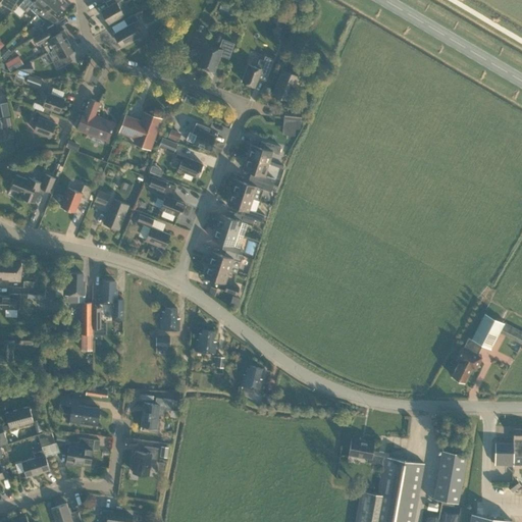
[(1,0),(0,2),(11,9),(16,0),(1,0)]
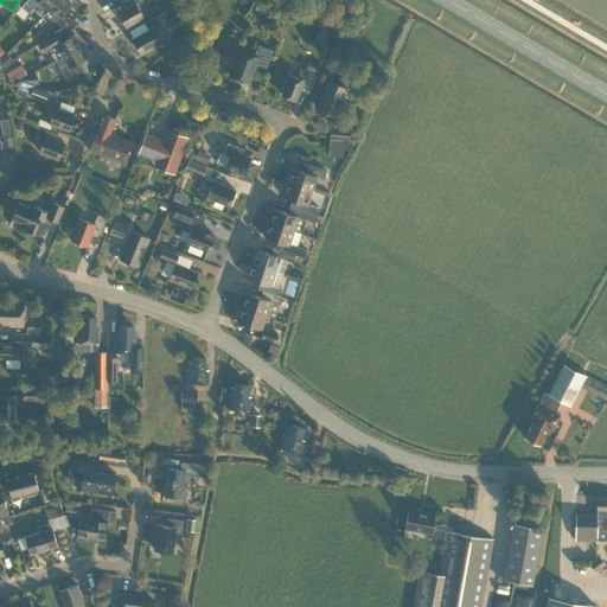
[(29,12),(32,7),(43,16),(48,10),(56,0),(26,0),(21,6),(29,12)]
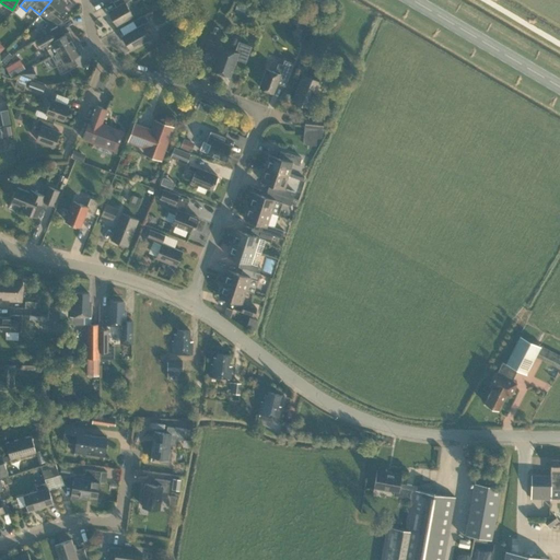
[(63,0),(51,0),(44,9),(39,14),(48,22),(44,26),(49,31),(65,22),(56,14),(67,2),(63,0)]
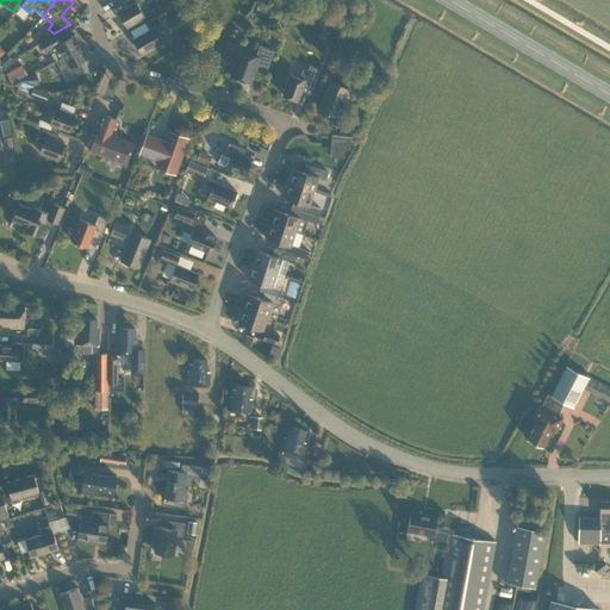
[(126,7),(118,12),(126,25),(144,16),(137,2),(139,0),(125,0),(123,1),(126,7)]
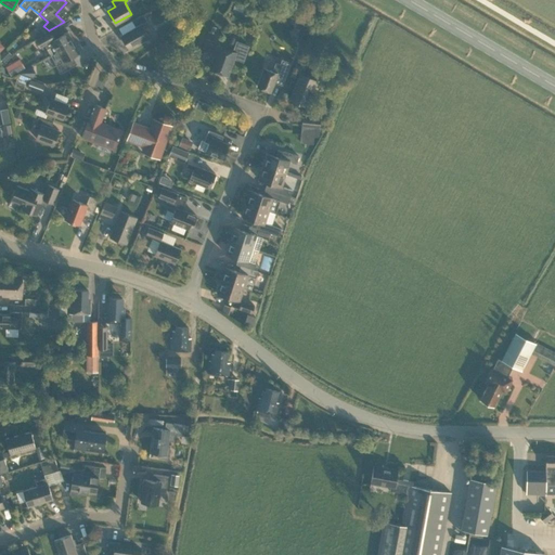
[(235,2),(233,9),(243,12),(245,5),(235,2)]
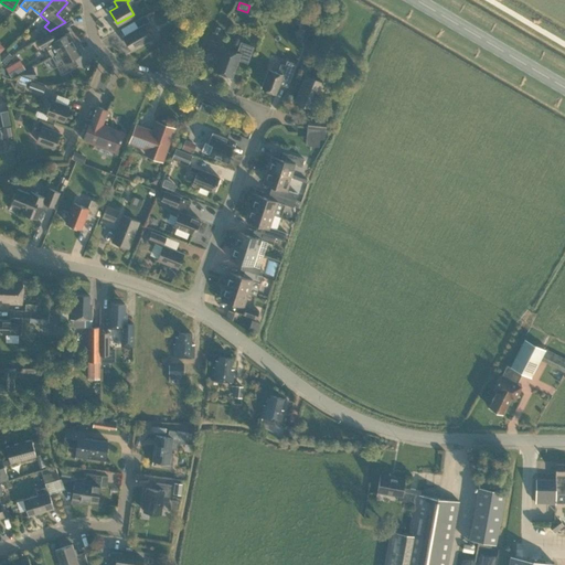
[(150,20),(146,13),(135,20),(138,27),(124,35),(131,50),(152,38),(144,23),(150,20)]
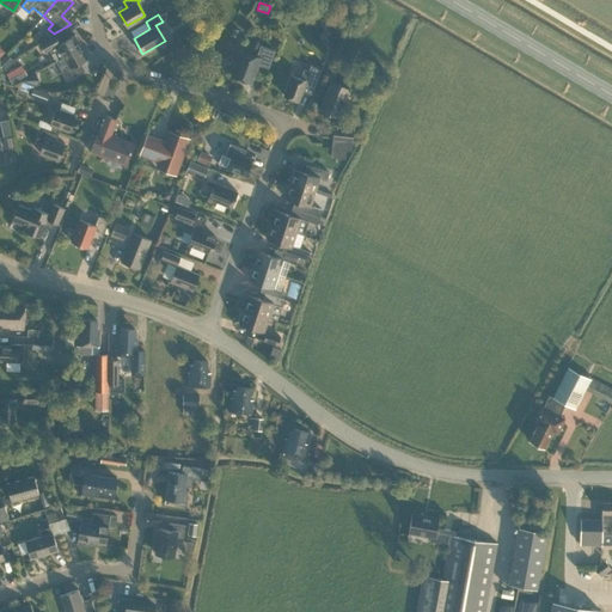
[(330,41),(337,46),(341,38),(331,32),(329,37),(330,41)]
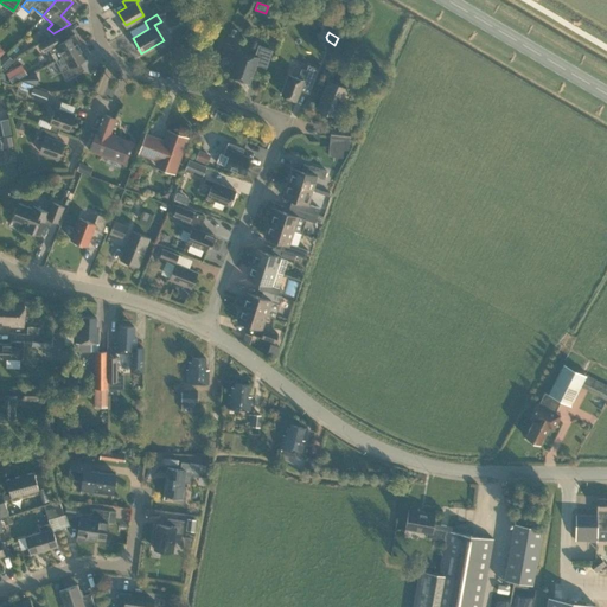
[(81,45),(75,33),(59,42),(56,34),(39,43),(44,51),(49,49),(55,59),(63,56),(81,45)]
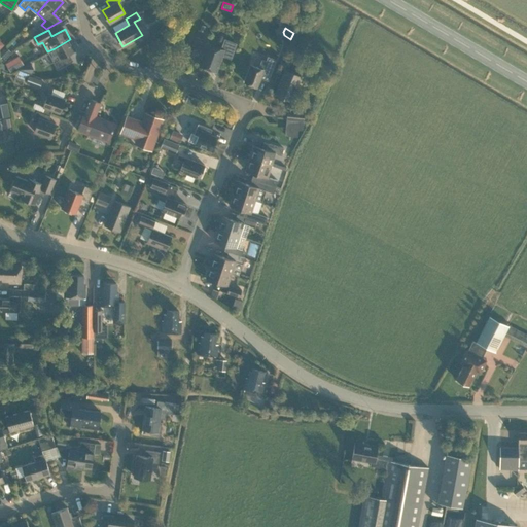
[(54,62),(76,49),(70,39),(55,48),(58,54),(51,58),(54,62)]
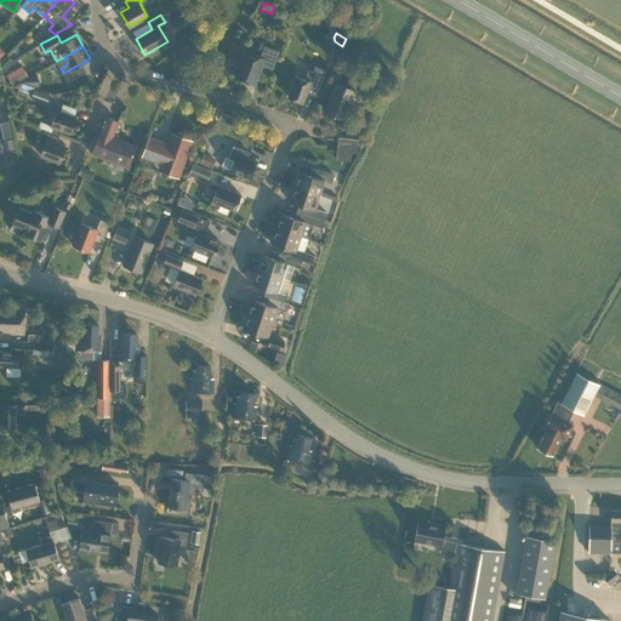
[(279,51),(265,46),(261,57),(245,51),(235,77),(255,84),(262,64),(272,68),(279,51)]
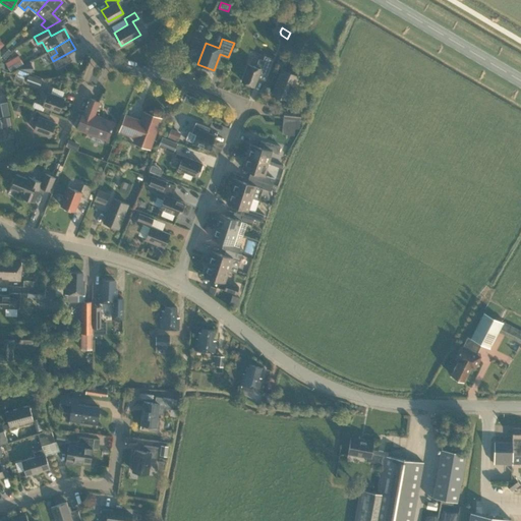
[(10,52),(5,47),(0,51),(0,53),(4,58),(10,52)]
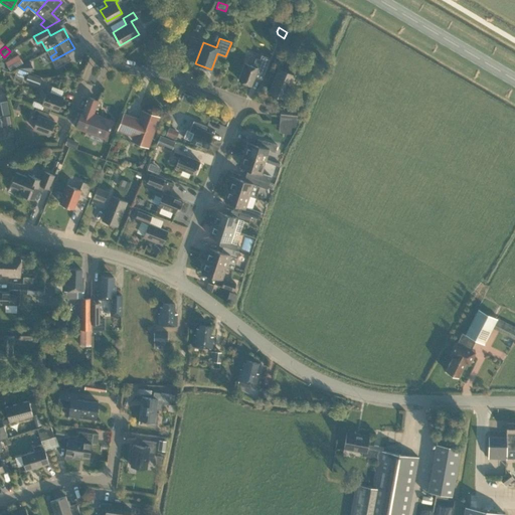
[(53,47),(46,50),(50,56),(56,52),(53,47)]
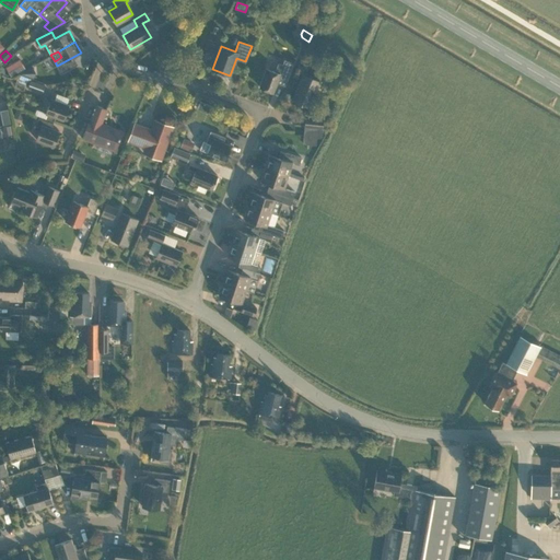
[(70,58),(57,66),(61,73),(74,66),(70,58)]
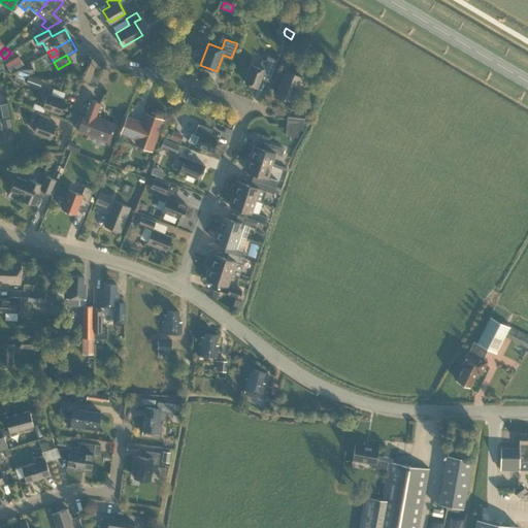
[(276,60),(268,56),(266,61),(262,59),(259,67),(252,64),(245,81),(258,87),(263,71),(271,74),(276,60)]
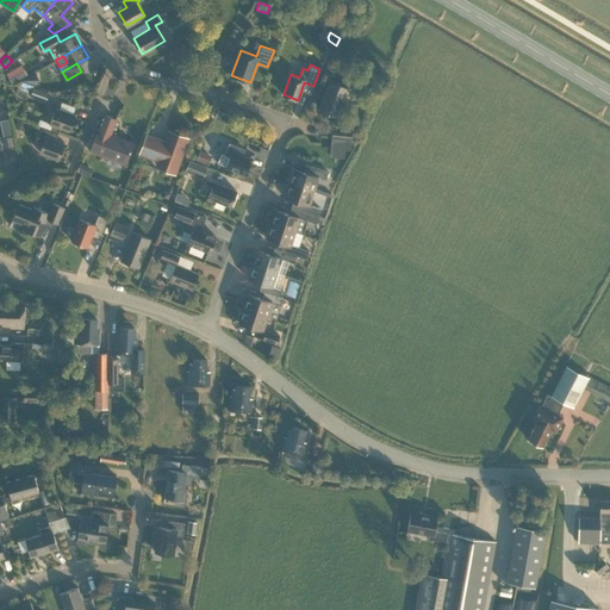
[(16,68),(6,73),(12,82),(22,78),(16,68)]
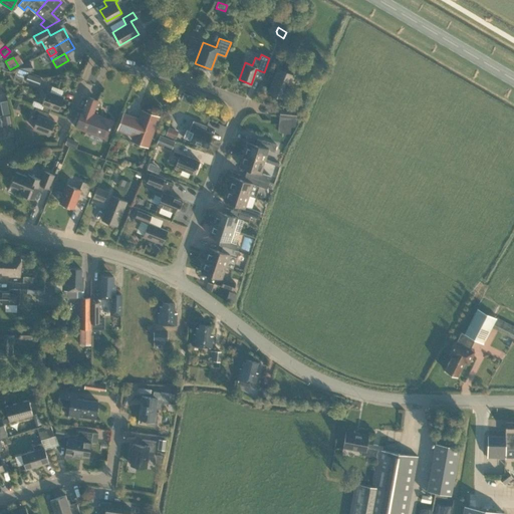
[(301,69),(291,65),(288,72),(278,67),(268,91),(284,97),(294,74),(298,76),(301,69)]
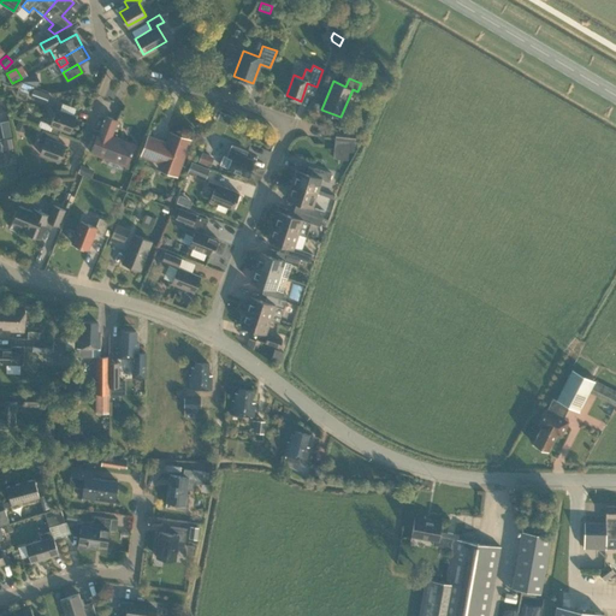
[(51,94),(34,87),(30,96),(47,104),(51,94)]
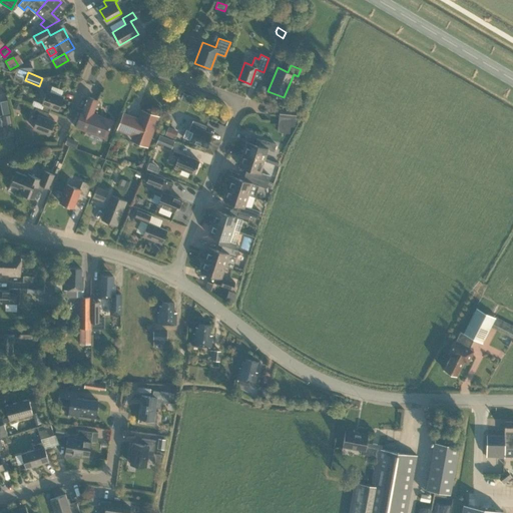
[(58,109),(63,97),(47,91),(42,103),(43,103),(41,108),(49,111),(51,106),(58,109)]
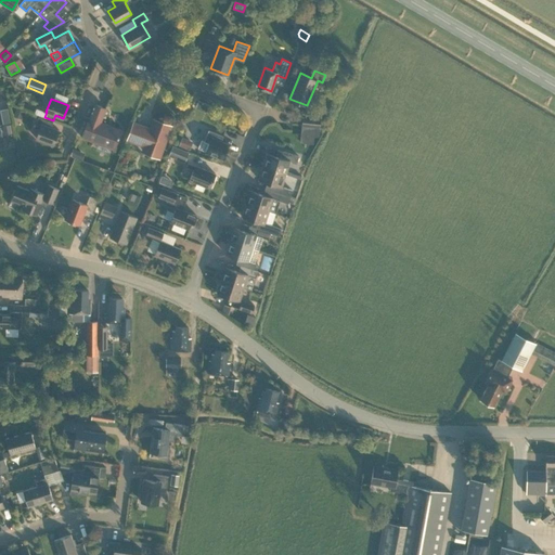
[(105,107),(95,104),(90,117),(89,117),(81,137),(114,149),(121,129),(101,121),(105,107)]
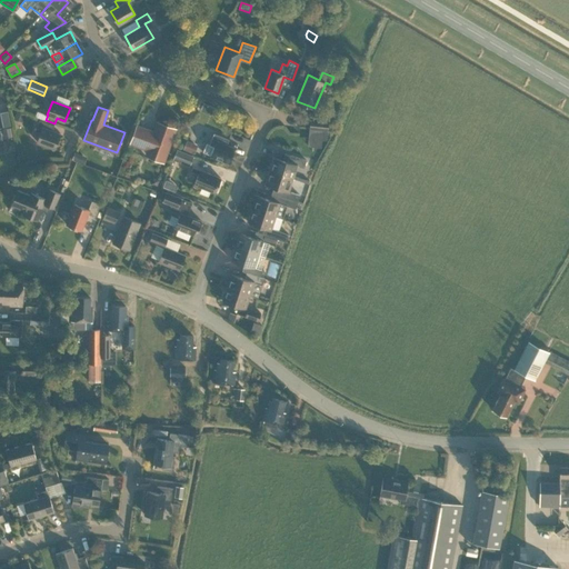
[(22,121),(26,113),(17,110),(13,119),(22,121)]
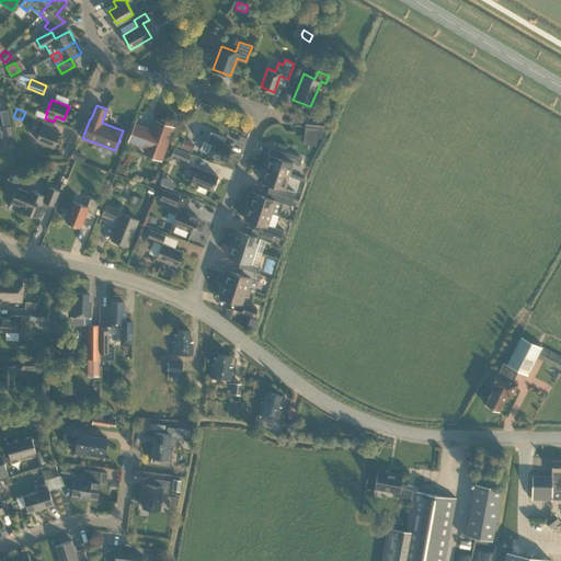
[(1,117),(2,125),(11,123),(9,116),(1,117)]
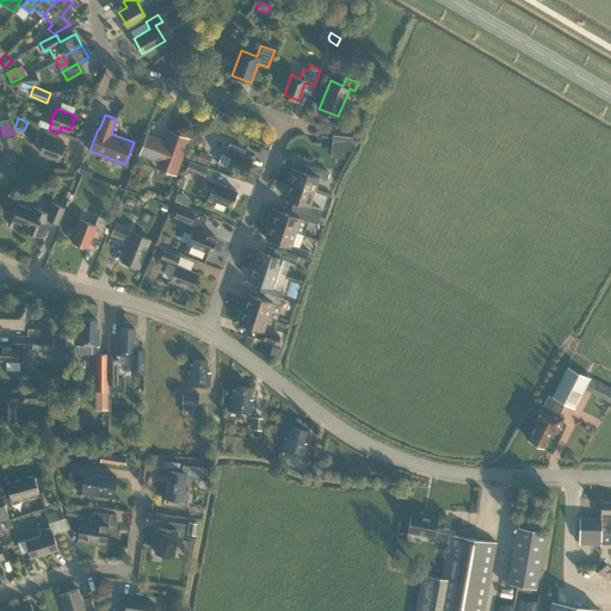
[(59,134),(43,128),(38,140),(43,142),(39,152),(59,159),(65,144),(56,141),(59,134)]
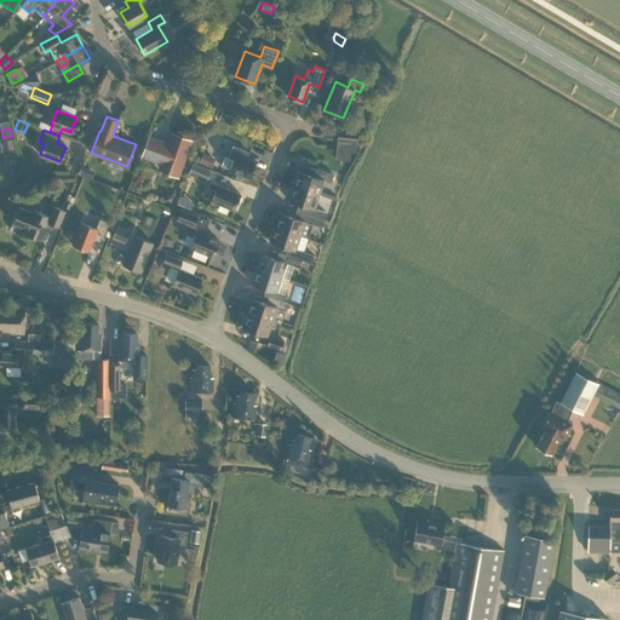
[(338,139),(357,142),(357,133),(338,131),(338,139)]
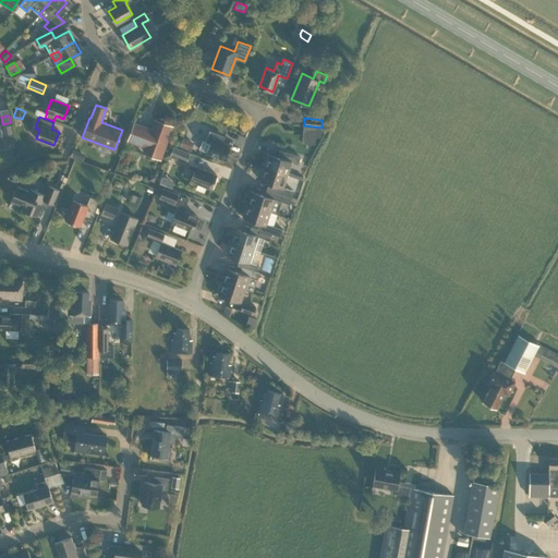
[(160,154),(171,125),(156,120),(153,131),(133,124),(128,138),(147,146),(146,148),(160,154)]
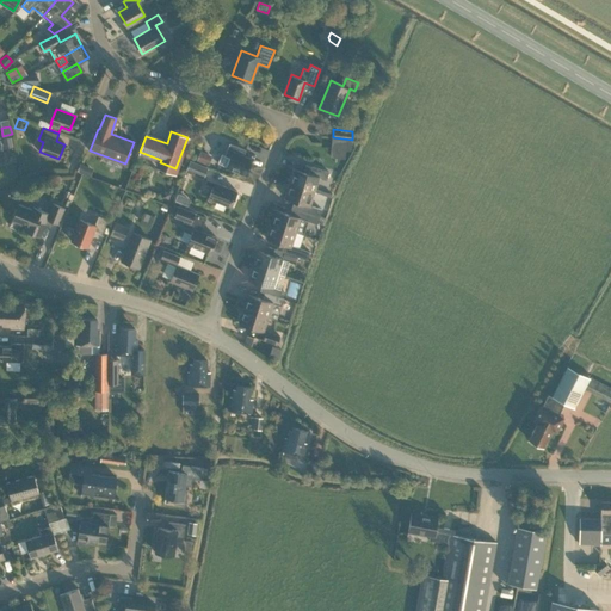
[(5,148),(13,146),(12,136),(2,139),(5,148)]
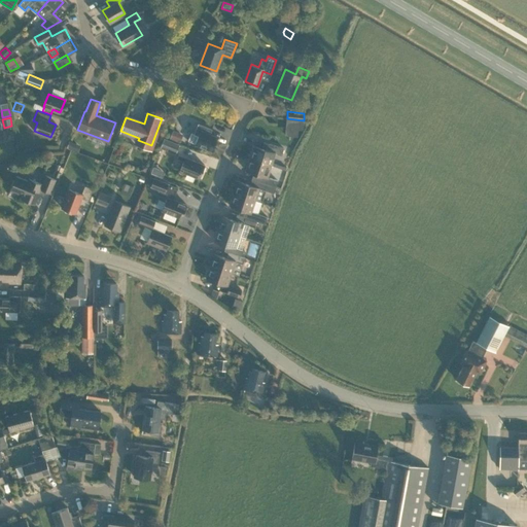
[(285,128),(303,129),(303,120),(286,119),(285,128)]
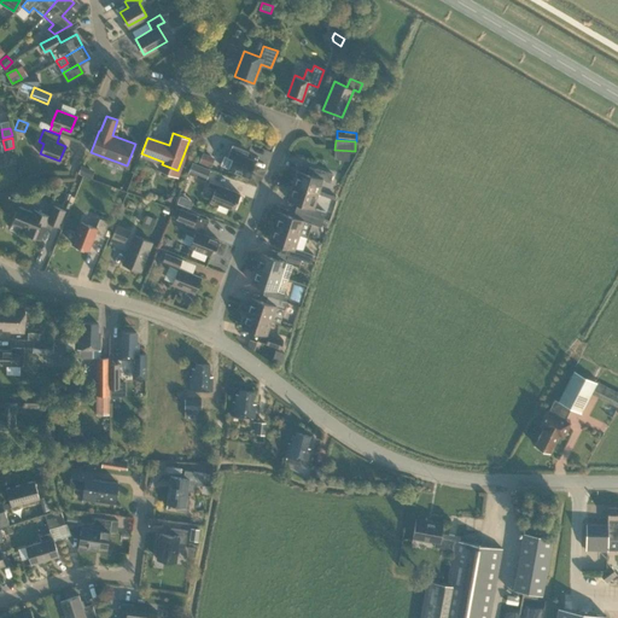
[(233,144),(227,157),(233,158),(229,168),(249,175),(255,161),(246,158),(249,151),(233,144)]
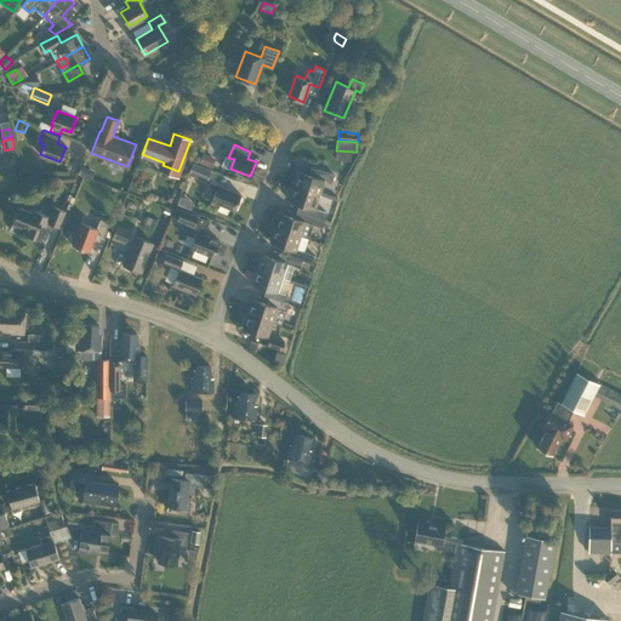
[(200,163),(212,167),(216,158),(204,153),(200,163)]
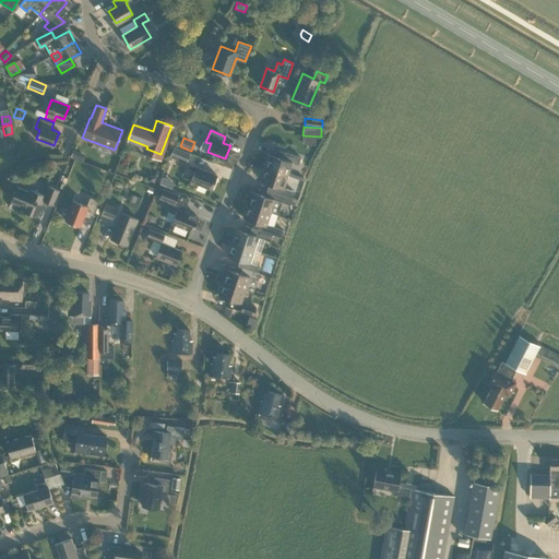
[(207,152),(211,143),(205,142),(202,140),(199,149),(207,152)]
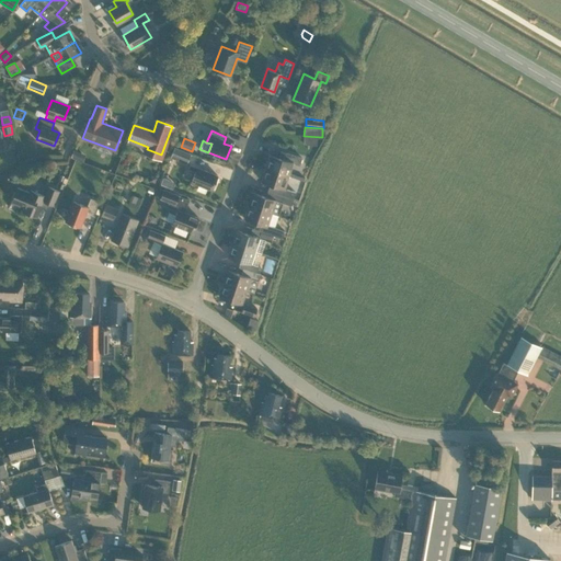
[(171,158),(186,163),(191,153),(174,147),(171,158)]
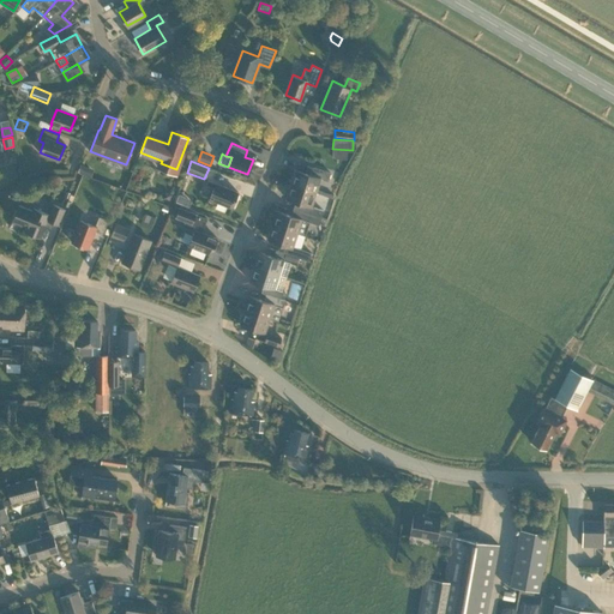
[(327,180),(330,173),(313,167),(311,174),(296,169),(292,184),(317,192),(320,178),(327,180)]
